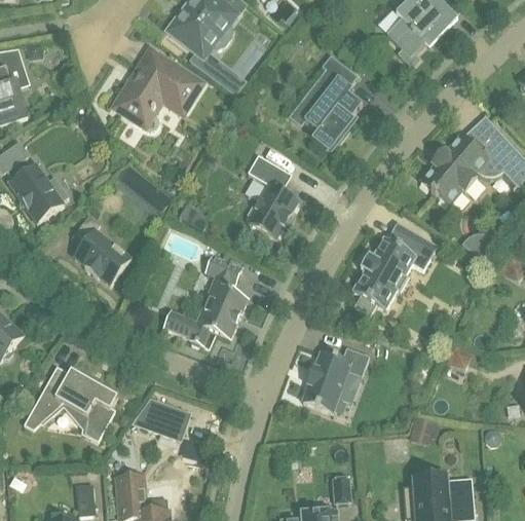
[(180,22),(170,34),(199,57),(209,44),(213,47),(216,49),(223,46),(230,36),(231,29),(229,27),(228,26),(222,22),(227,15),(232,9),(237,13),(245,4),(239,0),(196,0),(195,1),(194,0),(188,0),(175,19),(180,22)]
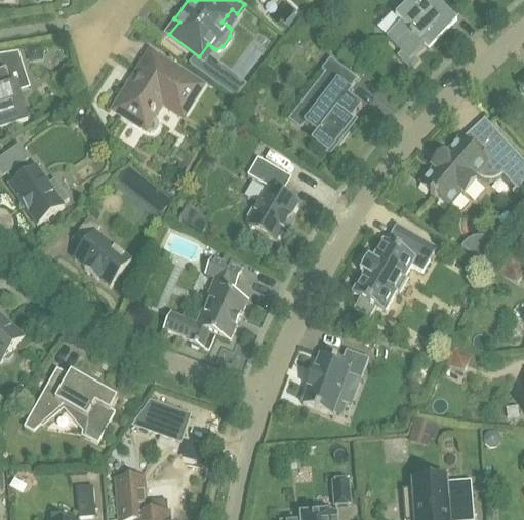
[(412,52),(422,42),(427,46),(455,18),(437,0),(407,0),(394,13),(400,18),(385,34),(400,48),(395,52),(408,66),(416,56),(412,52)]
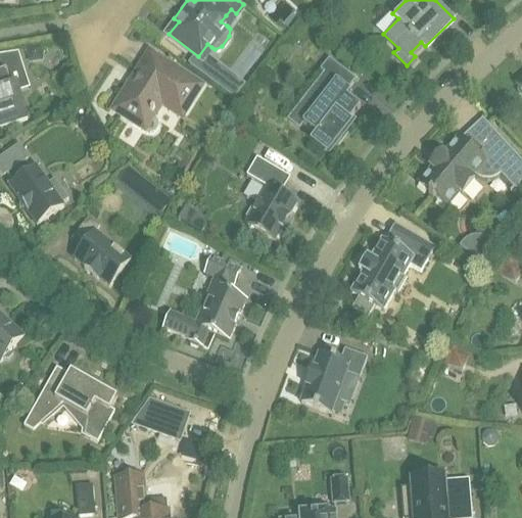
[(27,55),(32,58),(42,56),(41,41),(25,44),(27,55)]
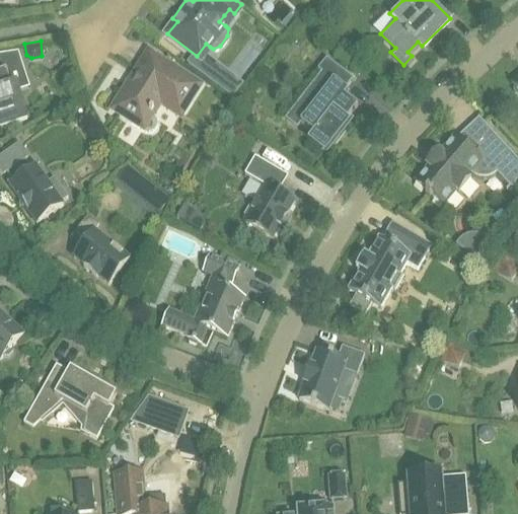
[(0,124),(26,115),(15,82),(10,84),(5,69),(22,64),(17,48),(0,51),(0,124)]
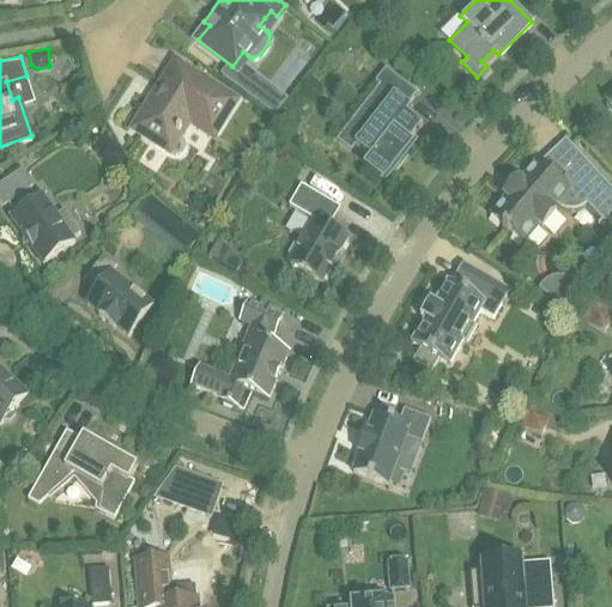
[(218,128),(214,126),(232,97),(175,61),(134,125),(155,138),(153,140),(170,151),(171,152),(174,152),(176,152),(180,151),(181,150),(182,149),(183,146),(185,145),(185,144),(185,143),(185,140),(185,139),(183,138),(183,137),(182,135),(181,134),(180,134),(188,121),(212,137),(218,128)]
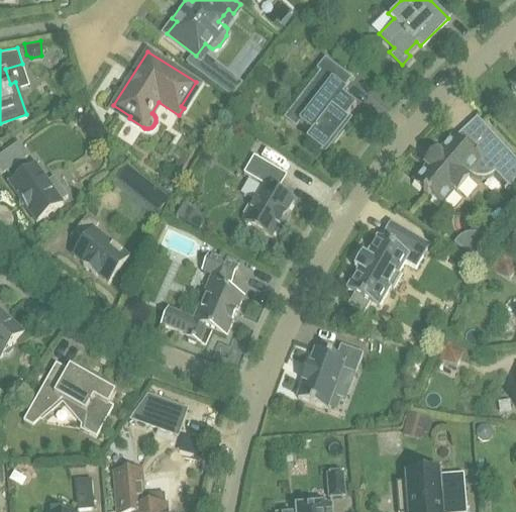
[(324,55),(315,66),(319,69),(299,95),(310,104),(304,112),(304,111),(298,119),(311,130),(309,133),(308,133),(307,134),(325,148),(348,119),(344,116),(354,103),(342,93),(345,88),(342,86),(350,75),(324,55)]
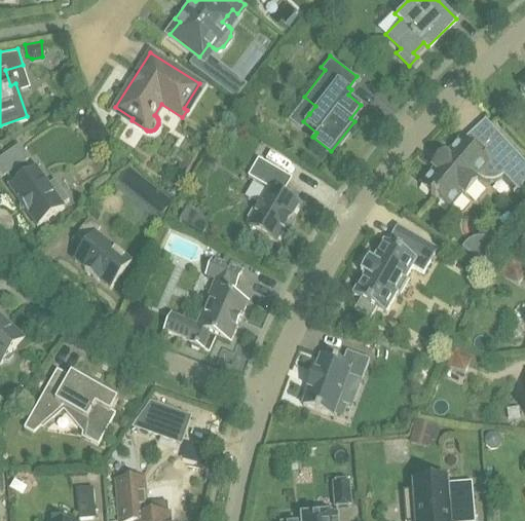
[(222,86),(235,96),(246,81),(233,72),(222,86)]
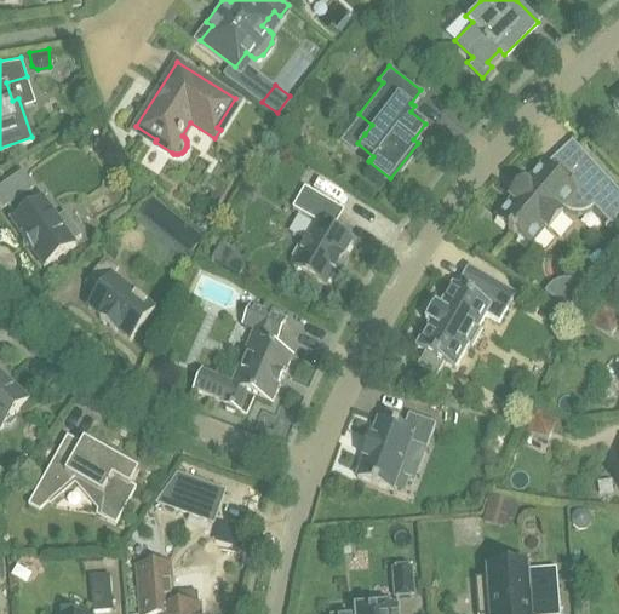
[(508,193),(510,195),(494,214),(508,227),(506,228),(513,233),(514,231),(527,242),(544,224),(546,227),(561,210),(559,207),(561,204),(566,206),(571,208),(577,208),(582,208),(588,206),(591,202),(607,218),(603,222),(603,223),(618,208),(618,188),(571,137),(544,161),(542,159),(525,178),(522,176),(508,193)]
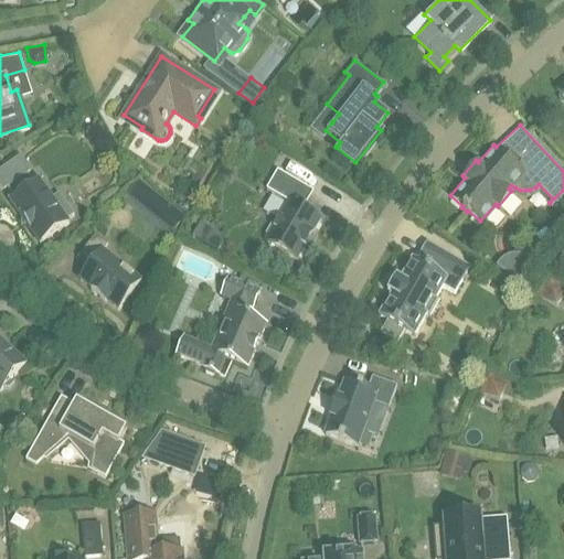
[(0,181),(2,184),(6,183),(13,194),(9,196),(9,197),(10,197),(19,212),(18,212),(28,226),(29,225),(39,238),(38,239),(39,240),(67,219),(67,218),(66,219),(64,215),(72,210),(57,189),(50,194),(38,178),(39,178),(38,176),(33,180),(25,169),(28,167),(19,154),(0,167),(0,181)]
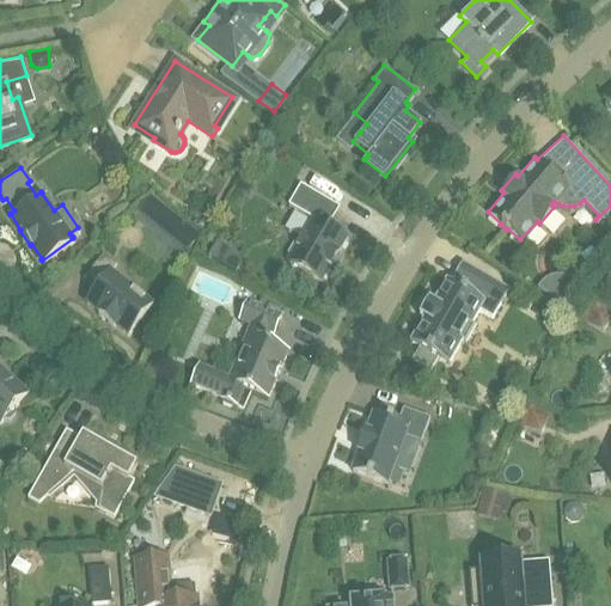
[(303,274),(309,271),(319,279),(329,263),(330,264),(330,263),(329,262),(337,250),(338,250),(338,249),(337,248),(347,233),(328,222),(338,203),(299,181),(287,201),(311,215),(299,237),(293,238),(286,250),(288,255),(286,258),(289,261),(291,267),(303,274)]
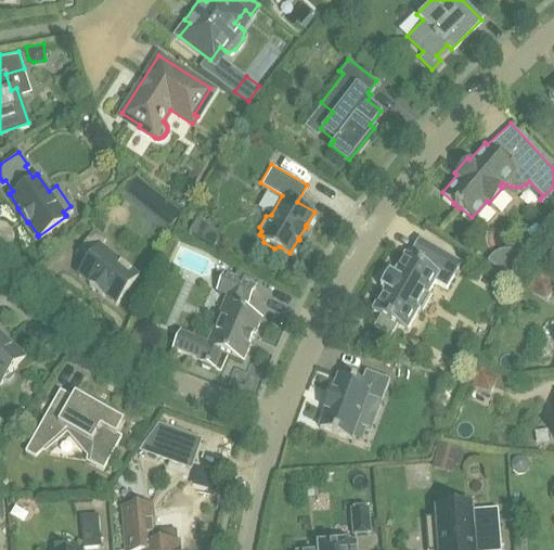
[(181,209),(136,174),(124,189),(168,226),(181,209)]
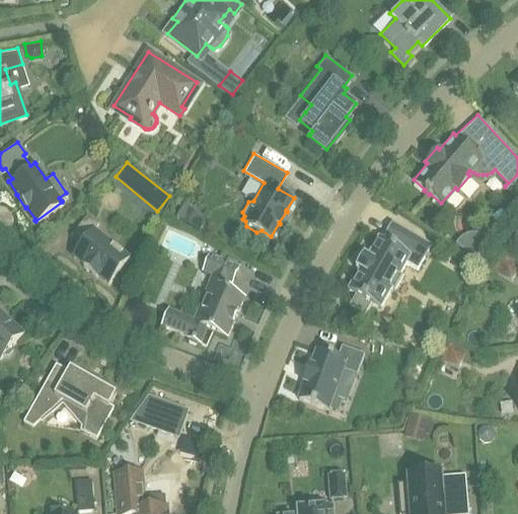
[(70,233),(81,241),(72,252),(83,262),(82,264),(95,274),(96,273),(108,282),(128,257),(92,228),(97,221),(86,212),(70,233)]
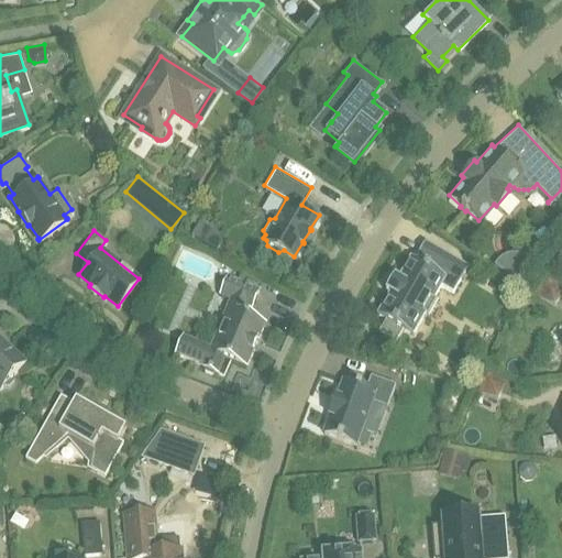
[(397,274),(394,272),(384,288),(387,291),(375,310),(385,316),(377,329),(395,339),(401,327),(411,331),(423,312),(427,313),(437,297),(432,295),(440,283),(452,290),(459,277),(460,277),(467,264),(425,239),(414,255),(409,253),(397,274)]
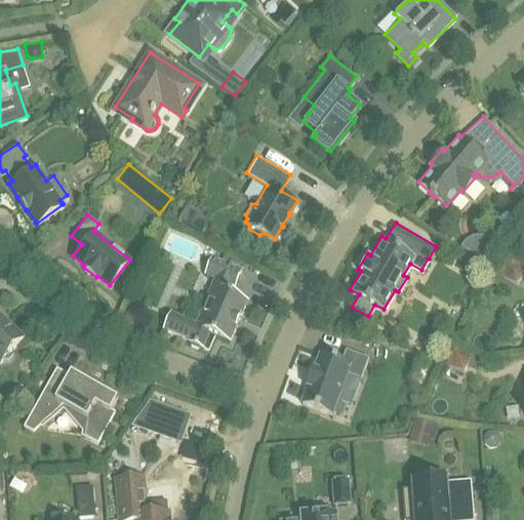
[(462,241),(460,244),(480,258),(494,238),(491,236),(487,234),(483,233),(479,233),(474,234),(470,235),(466,238),(462,241)]
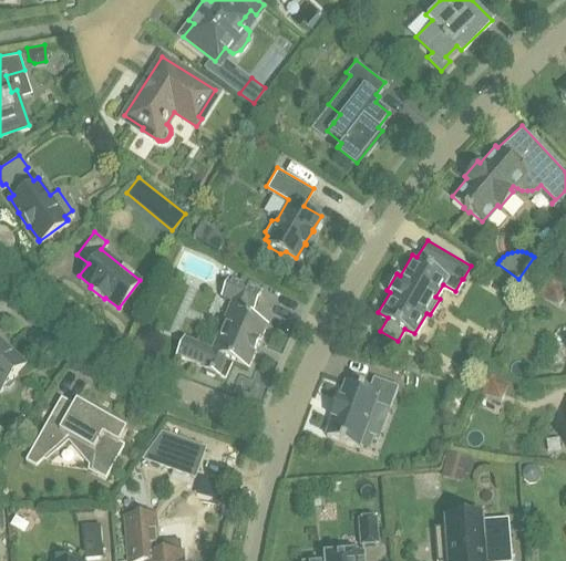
[(492,288),(506,294),(513,282),(498,274),(492,288)]
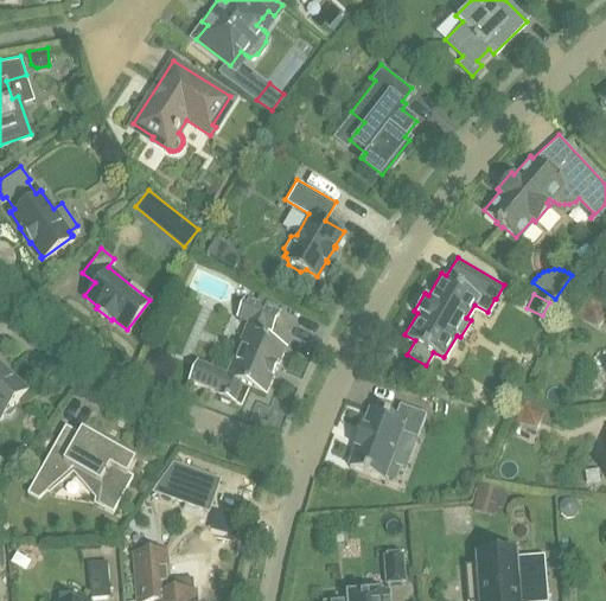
[(605,309),(605,305),(589,294),(578,313),(597,325),(605,309)]
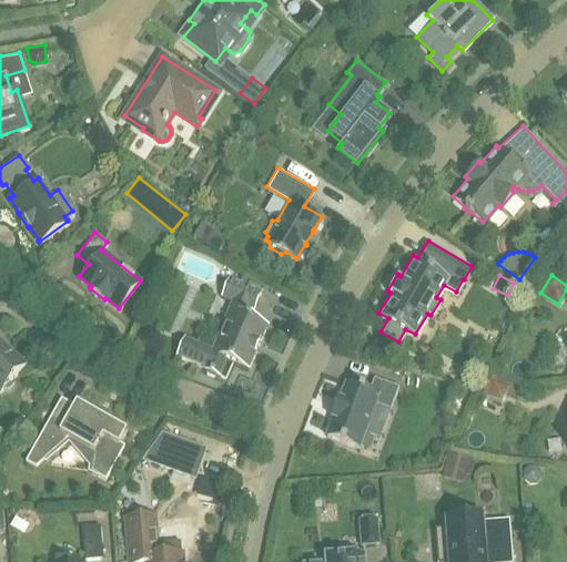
[(260,290),(229,276),(221,293),(232,297),(228,308),(234,310),(228,326),(222,324),(212,348),(183,336),(182,339),(179,338),(174,348),(178,349),(176,353),(204,365),(203,367),(224,376),(231,359),(246,366),(265,323),(244,314),(249,304),(253,306),(260,290)]
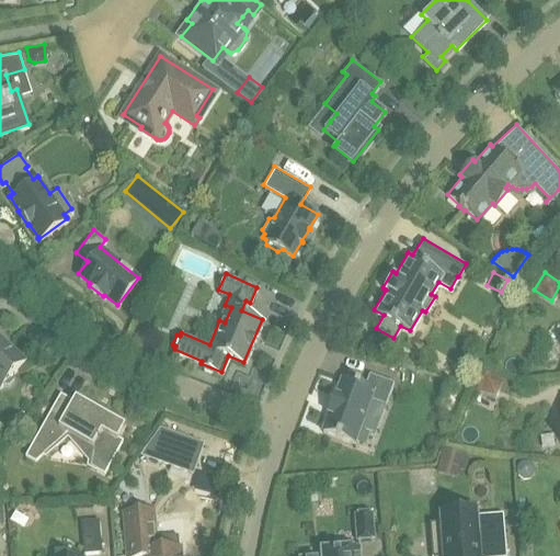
[(0,384),(1,383),(9,382),(13,377),(13,371),(24,359),(0,335),(0,384)]
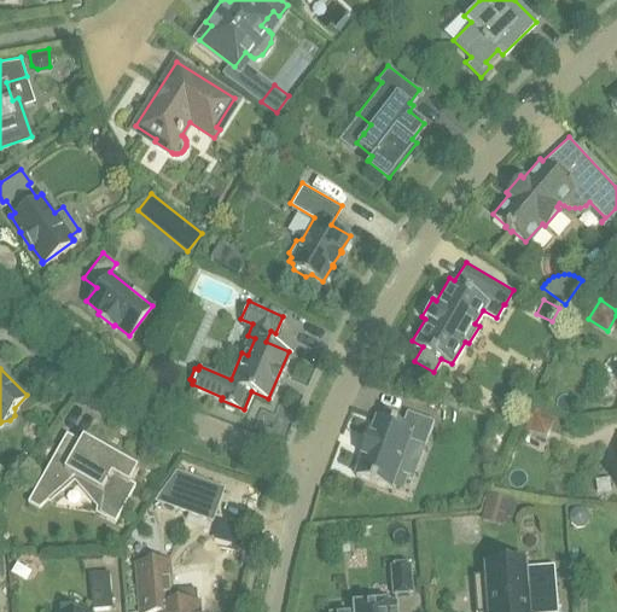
[(554,414),(534,404),(524,425),(545,435),(554,414)]
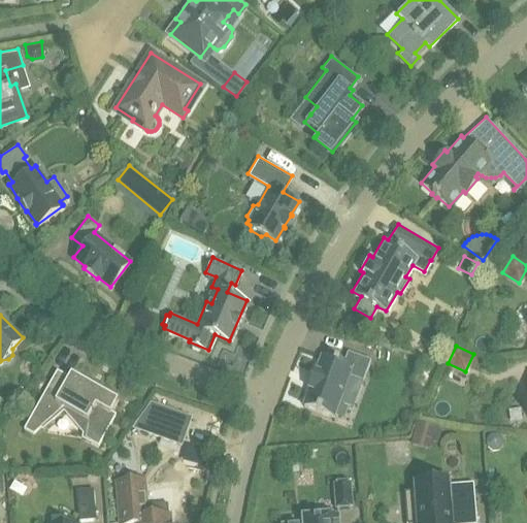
[(307,386),(308,387),(302,403),(332,414),(348,372),(362,379),(369,357),(347,349),(342,360),(321,353),(315,369),(314,369),(307,386)]
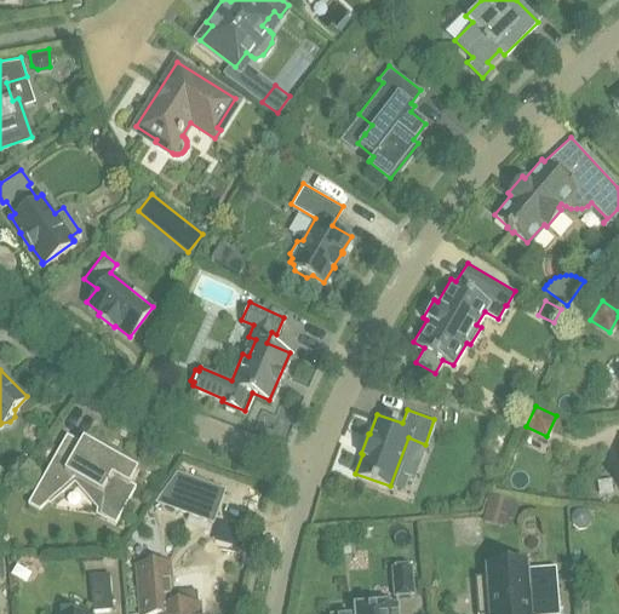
[(137,468),(118,457),(82,436),(80,441),(66,432),(27,501),(38,508),(75,476),(102,491),(98,512),(105,516),(114,521),(135,485),(130,481),(137,468)]
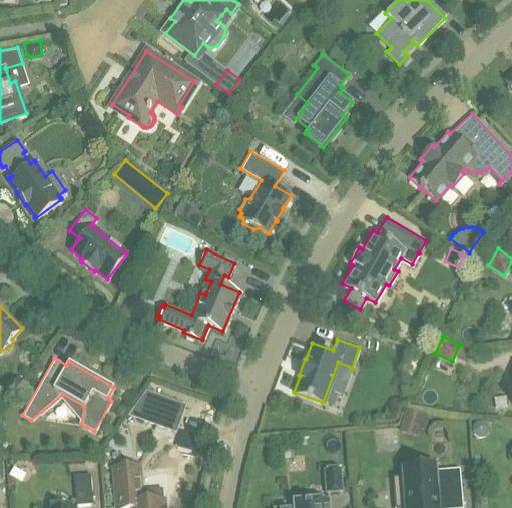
[(344,406),(351,378),(339,375),(332,403),(344,406)]
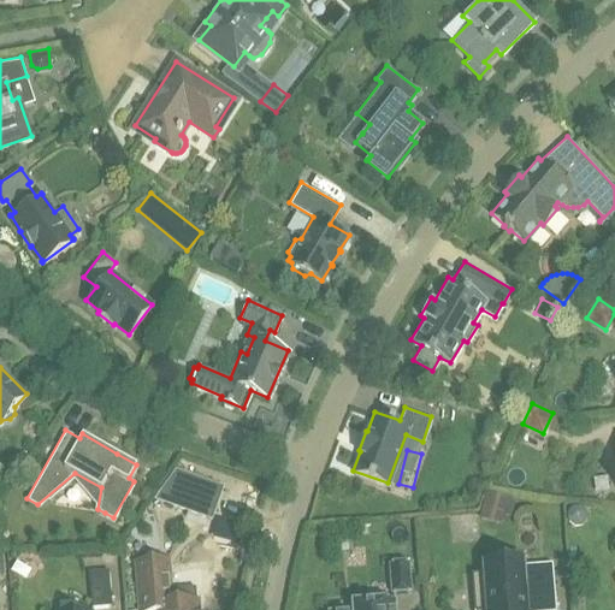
[(175,467),(154,496),(211,516),(222,484),(175,467)]
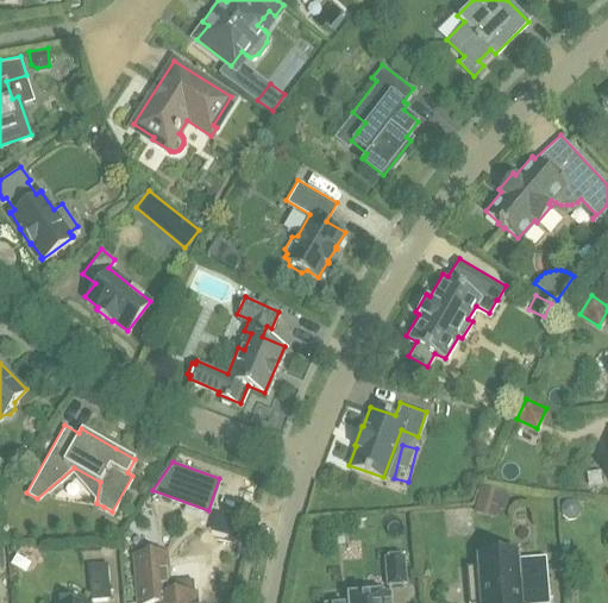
[(480,482),(472,509),(495,515),(497,506),(505,507),(509,490),(480,482)]
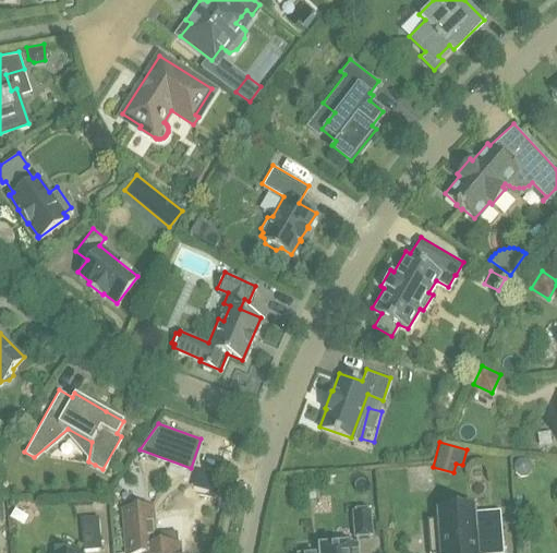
[(150,505),(123,507),(125,552),(128,552),(142,552),(178,552),(178,543),(158,544),(154,540),(150,505)]
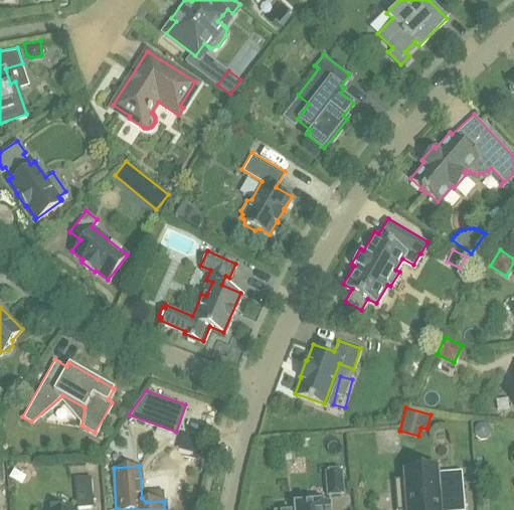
[(439,509),(440,507),(449,507),(449,509),(452,509),(464,509),(461,468),(437,470),(437,467),(403,470),(404,488),(393,489),(395,509),(439,509)]
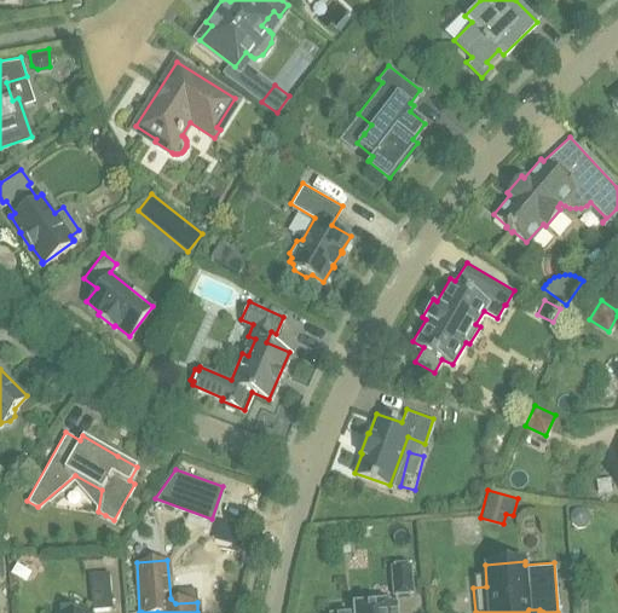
[(409,562),(391,564),(393,593),(411,591),(409,562)]
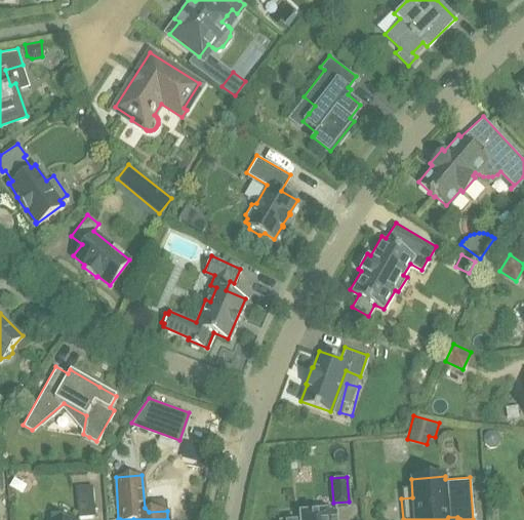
[(77,515),(94,514),(91,483),(75,485),(77,515)]
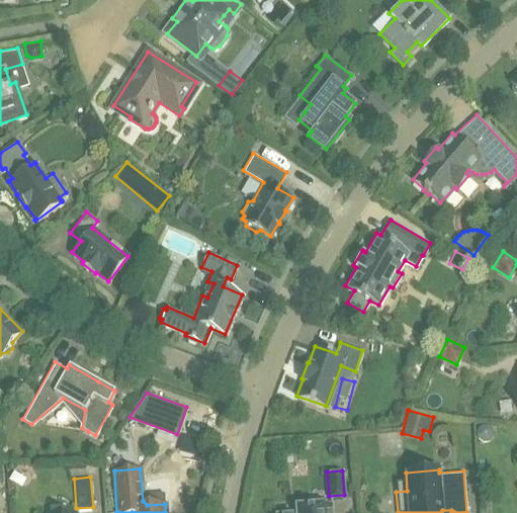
[(296,511),(277,512),(331,512),(330,503),(296,506),(296,511)]
